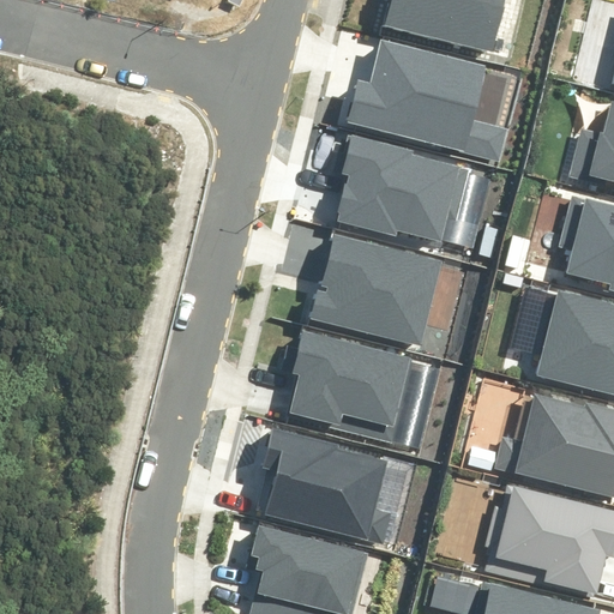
[(390,0),(385,23),(492,52),(504,0),(390,0)]
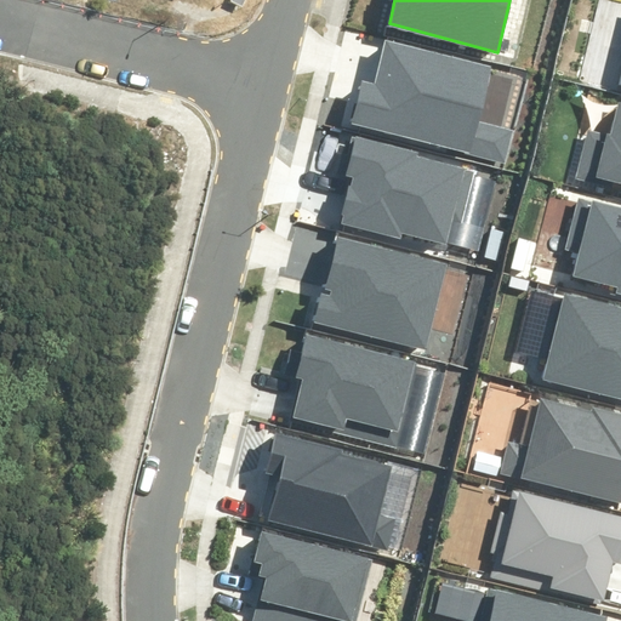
[(349,125),(507,165),(516,130),(479,120),(494,64),(386,38),(374,87),(360,84),(349,125)]
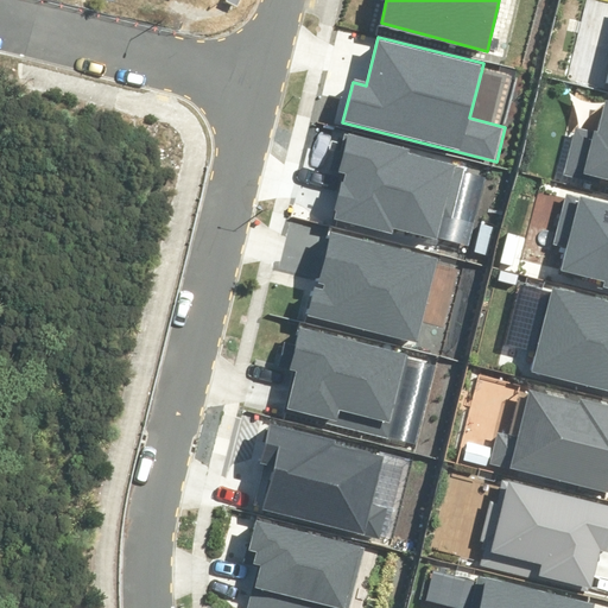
[(607,99),(599,133),(575,127),(564,173),(607,183),(607,99)]
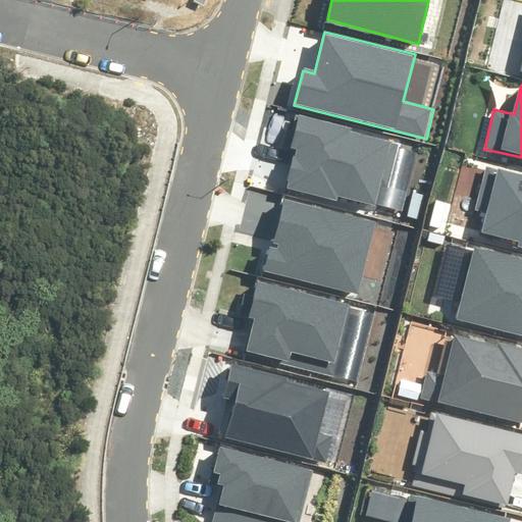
[(338,195),(373,203),(377,186),(394,190),(404,146),(351,134),(352,126),(300,114),(292,148),(296,149),(286,188),(337,200),(338,195)]
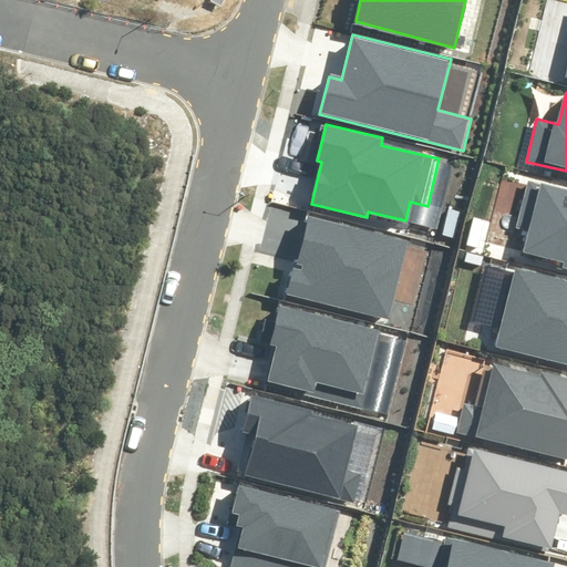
[(566,188),(526,178),(514,228),(532,233),(527,248),(566,258),(566,188)]
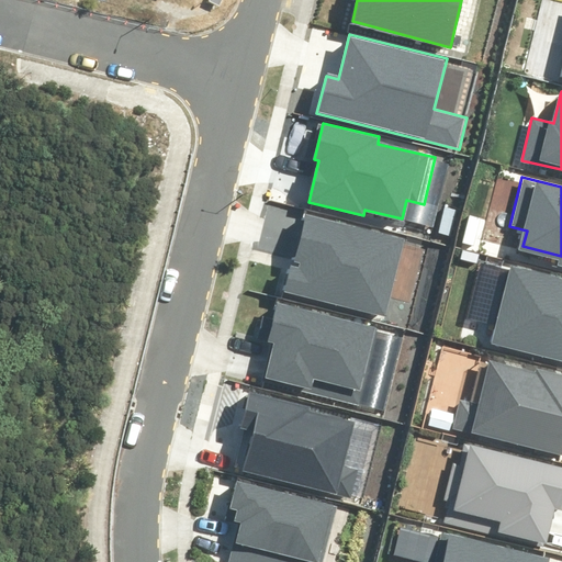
[(283,291),(390,317),(409,237),(306,212),(293,262),(298,263),(296,270),(289,268),(283,291)]
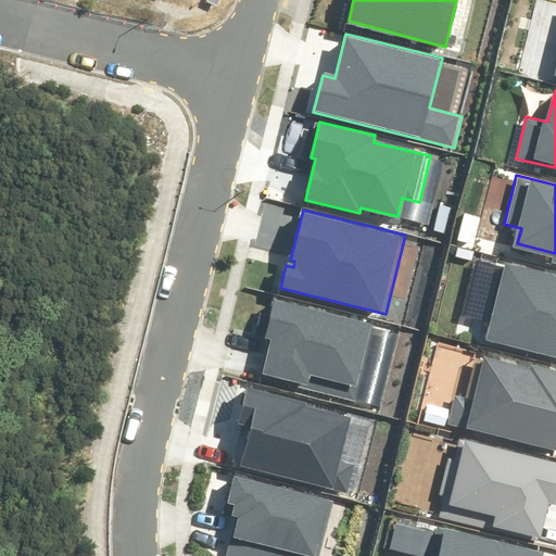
[(555,277),(507,266),(489,339),(555,355),(555,277)]
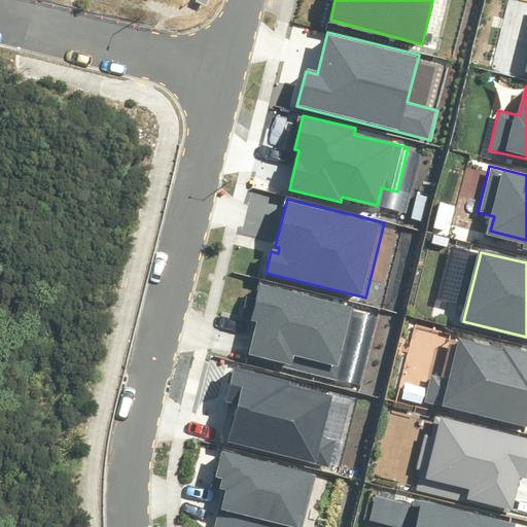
[(381,319),(259,285),(250,317),(258,319),(248,358),(361,389),(381,319)]
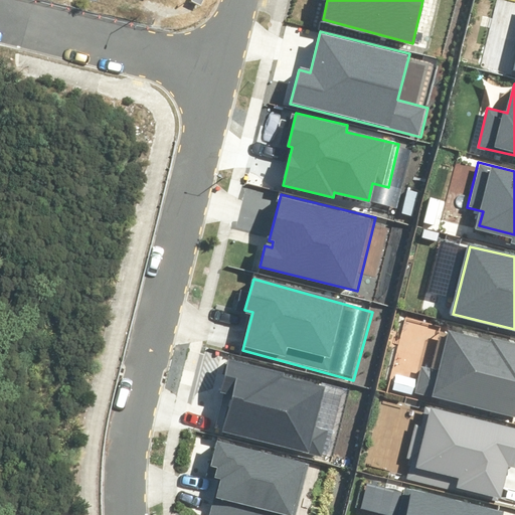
[(514,342),(493,336),(491,342),(447,330),(445,337),(440,336),(431,368),(418,365),(411,390),(514,418),(514,342)]
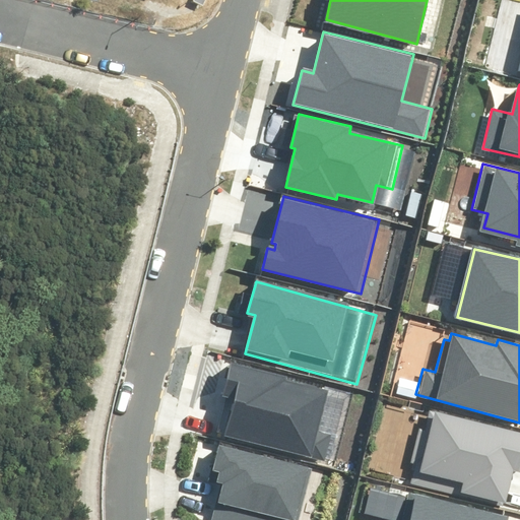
[(328,387),(232,362),(222,397),(231,399),(221,432),(324,459),(331,433),(317,430),(328,387)]
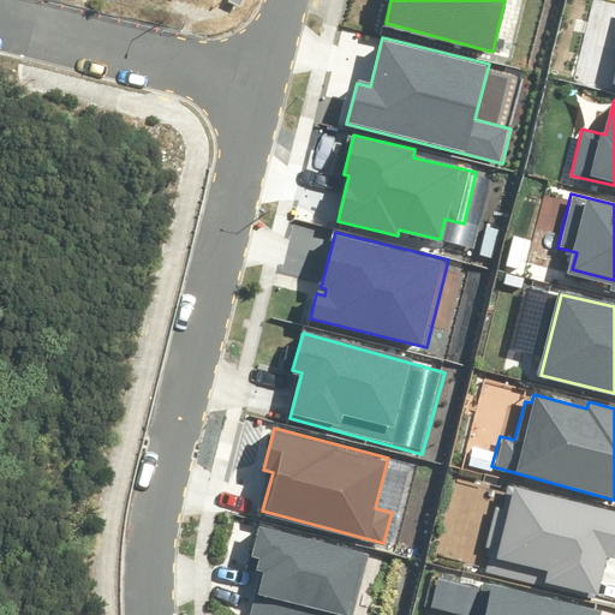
[(490,571),(598,597),(608,557),(614,559),(614,513),(507,487),(502,508),(495,507),(484,551),(495,554),(490,571)]
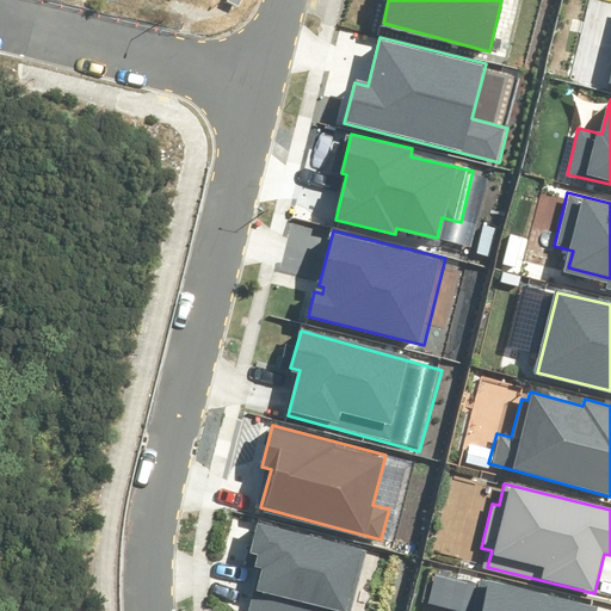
[(352,610),(366,550),(257,526),(251,553),(254,554),(253,563),(260,566),(250,610),(352,610)]
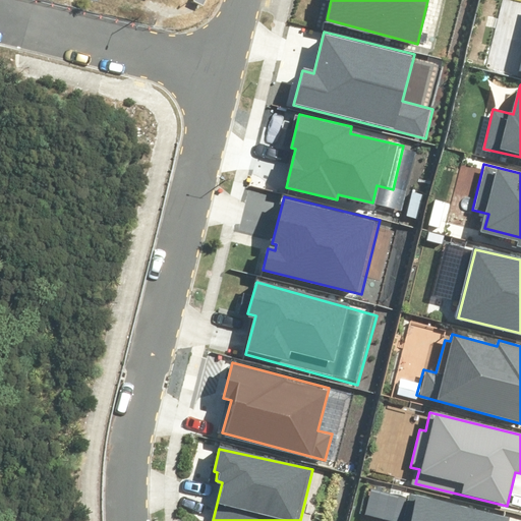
[(509,520),(510,519),(369,486),(363,513),(396,520),(509,520)]
